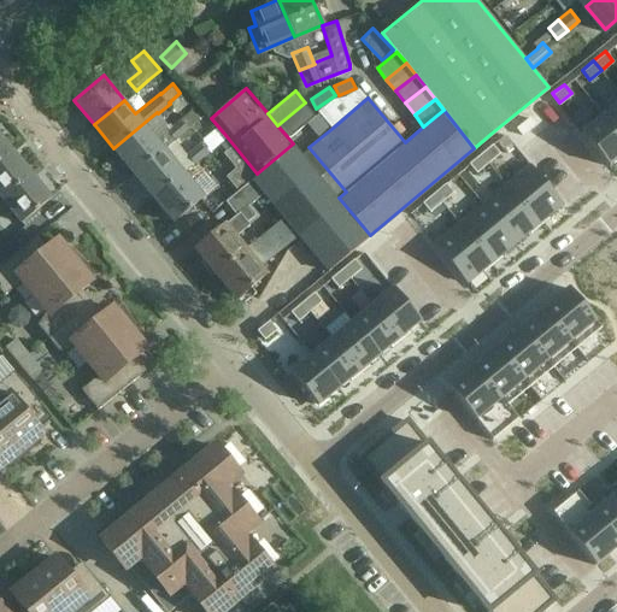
[(616,101),(603,113),(616,130),(616,101)]
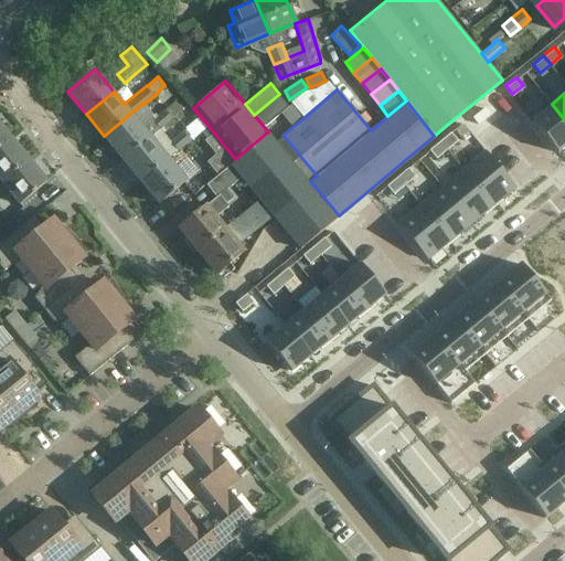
[(279,94),(254,115),(263,125),(287,104),(279,94)]
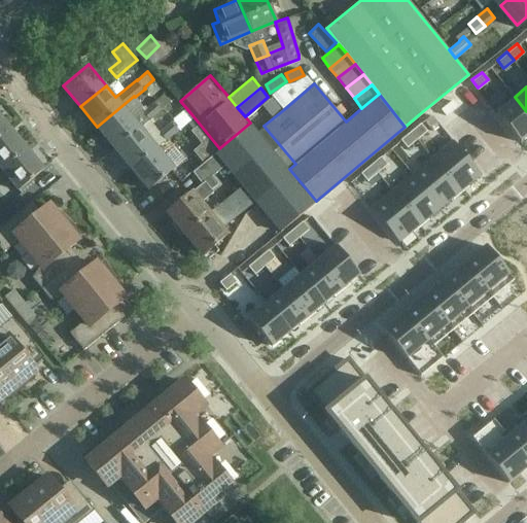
[(139,126),(148,117),(171,100),(164,92),(153,100),(143,109),(141,106),(142,105),(135,97),(134,96),(97,127),(114,146),(139,126)]
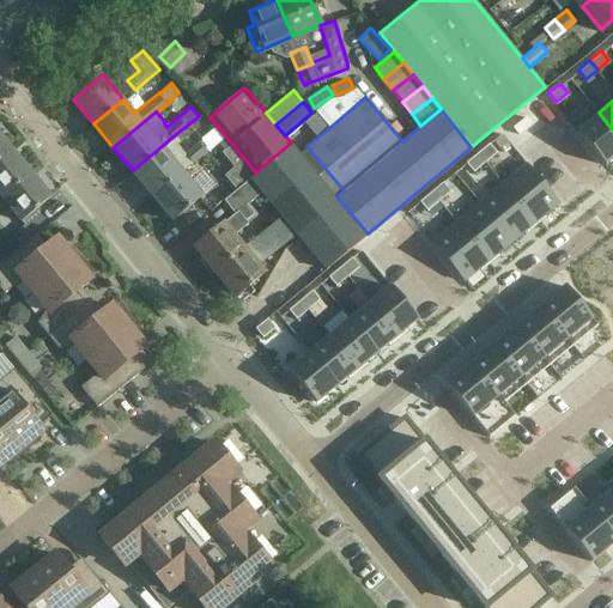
[(285,135),(291,143),(337,196),(344,190),(307,146),(331,127),(316,109),(311,113),(285,135)]
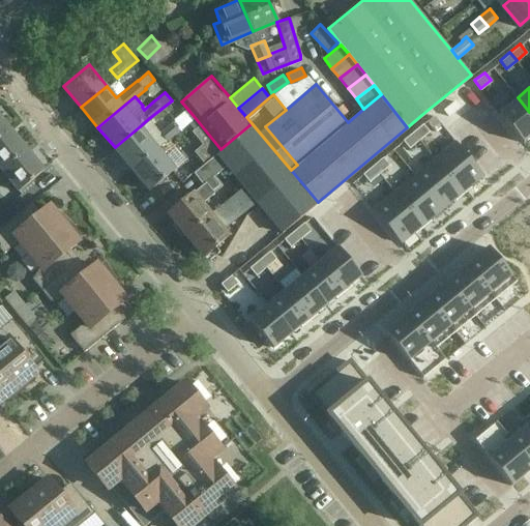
[(529,112),(518,97),(500,112),(523,141),(529,135),(529,112)]
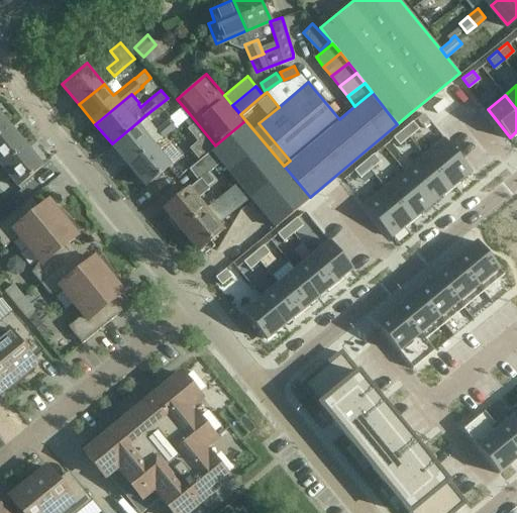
[(0,130),(9,123),(0,112),(0,130)]
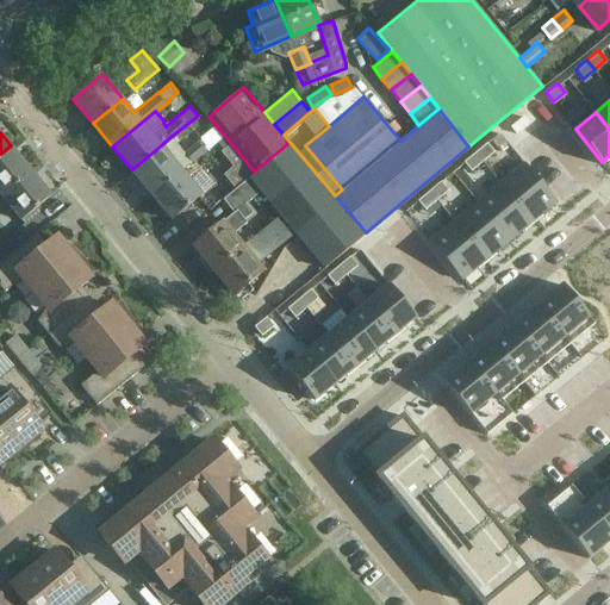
[(254,172),(223,133),(213,142),(232,164),(223,173),(235,187),(250,175),(254,172)]
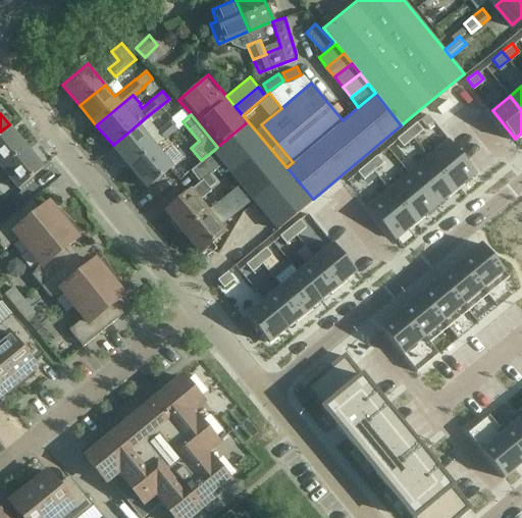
[(174,128),(168,120),(158,128),(164,137),(174,128)]
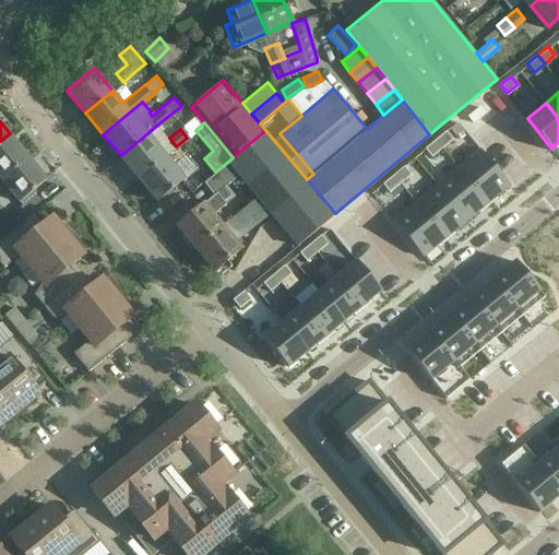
[(447,129),(436,138),(442,146),(453,138),(447,129)]
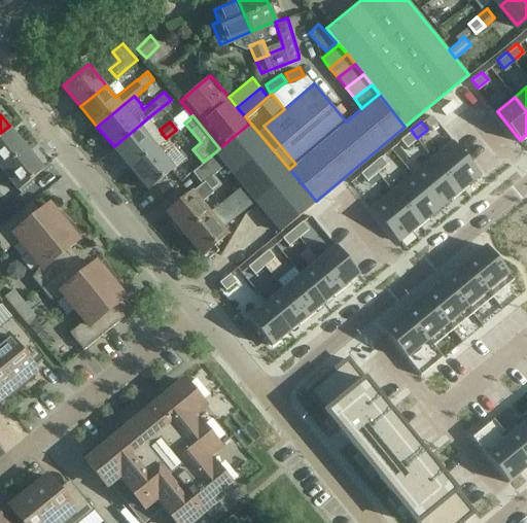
[(250,123),(219,148),(216,151),(225,163),(243,183),(255,198),(281,230),(316,201),(289,169),(250,123)]
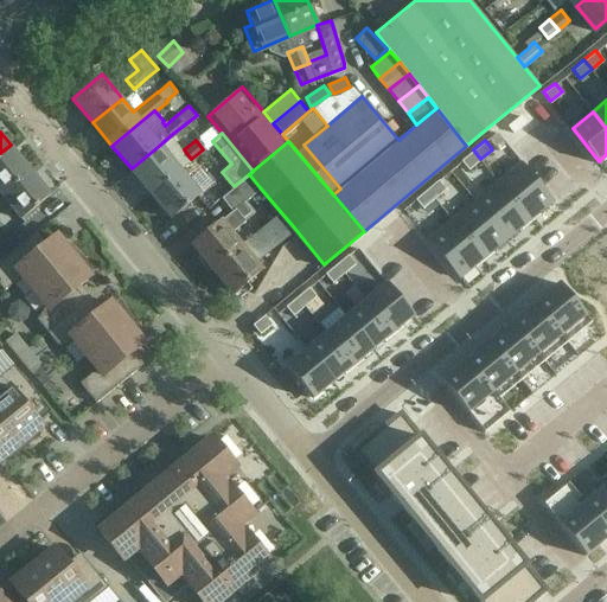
[(0,191),(1,192),(30,168),(11,145),(0,153),(0,191)]
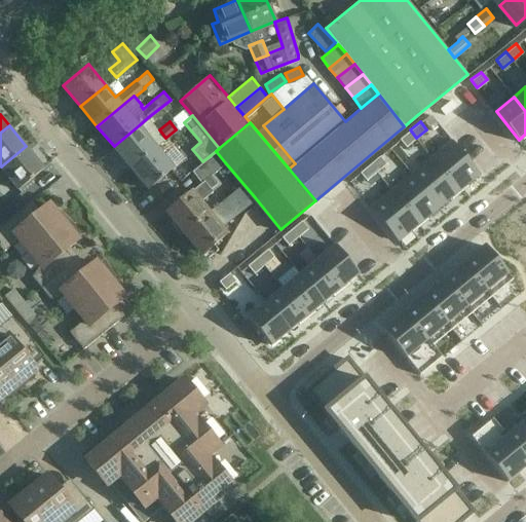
[(139,125),(114,146),(130,166),(155,146),(139,125)]
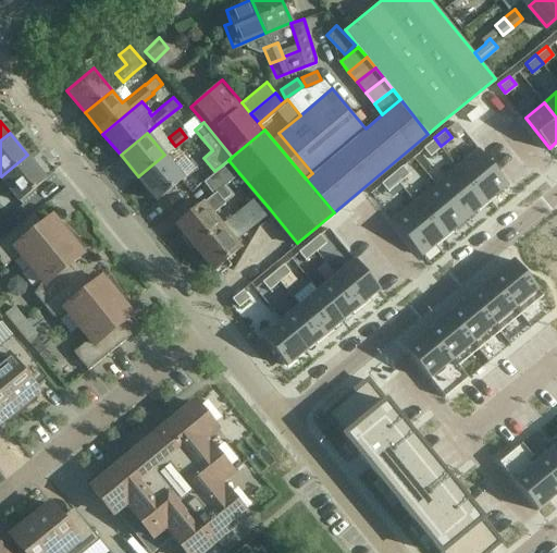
[(430,155),(441,146),(434,137),(423,146),(430,155)]
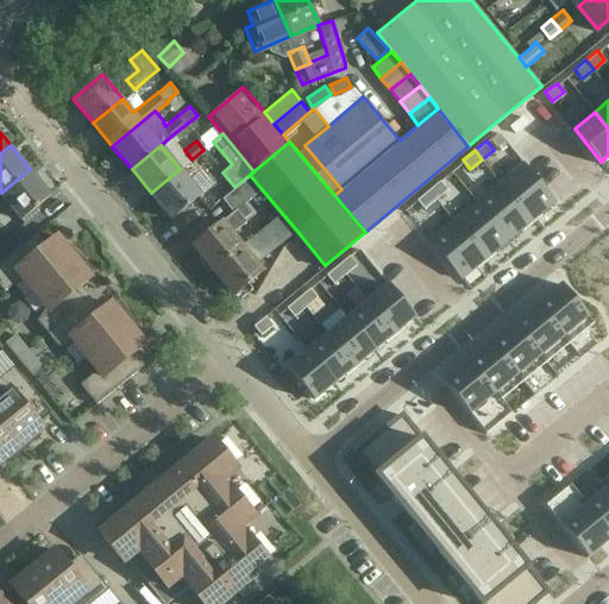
[(523,161),(500,181),(532,219),(556,200),(523,161)]
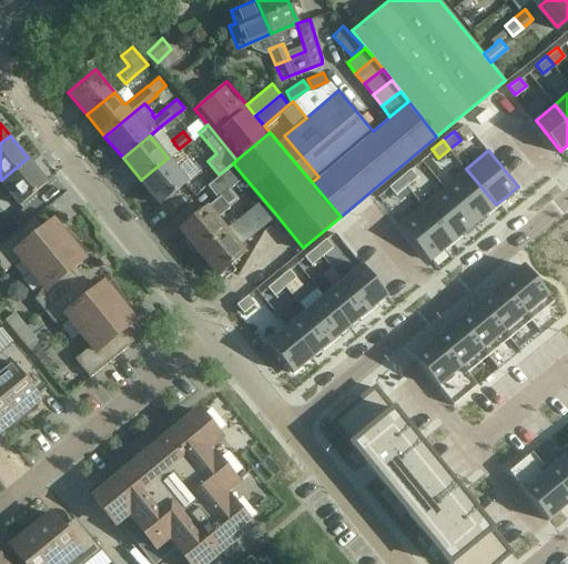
[(28,158),(1,180),(0,180),(0,194),(8,189),(19,203),(47,180),(28,158)]
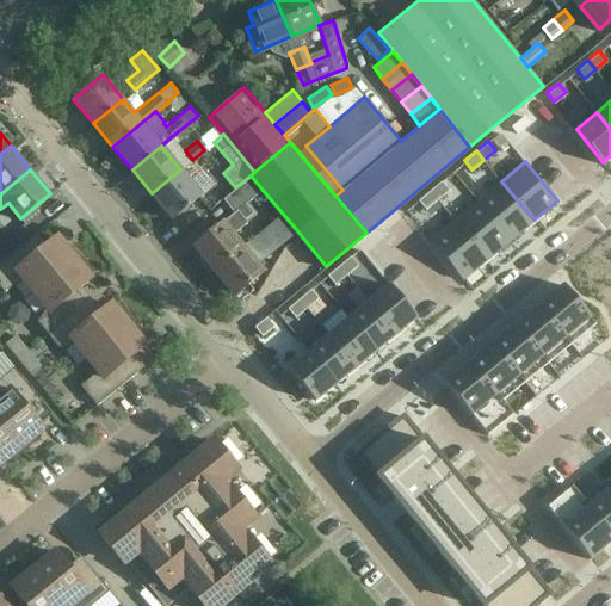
[(180,169),(152,193),(171,217),(201,193),(180,169)]
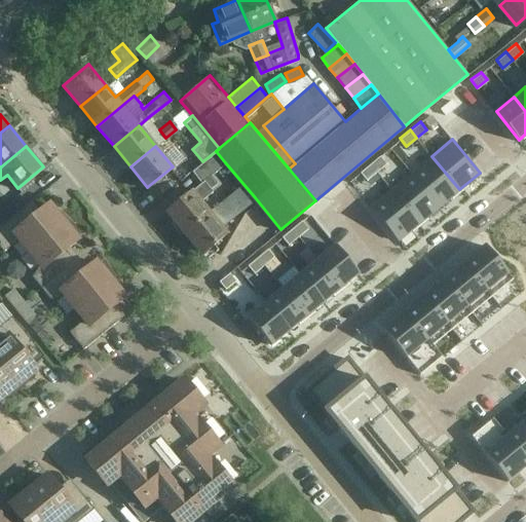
[(182,229),(184,231),(209,212),(199,200),(213,190),(210,187),(217,181),(211,174),(225,162),(216,151),(202,161),(191,171),(201,182),(166,211),(175,221),(174,223),(180,230),(182,229)]
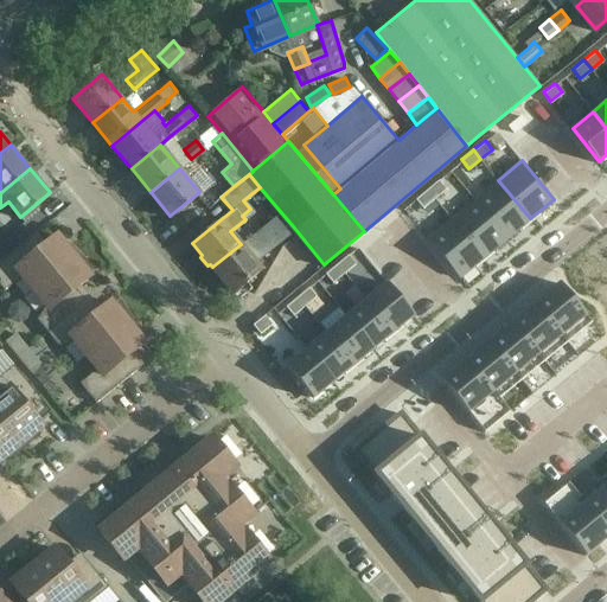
[(439,178),(427,187),(434,197),(446,187),(439,178)]
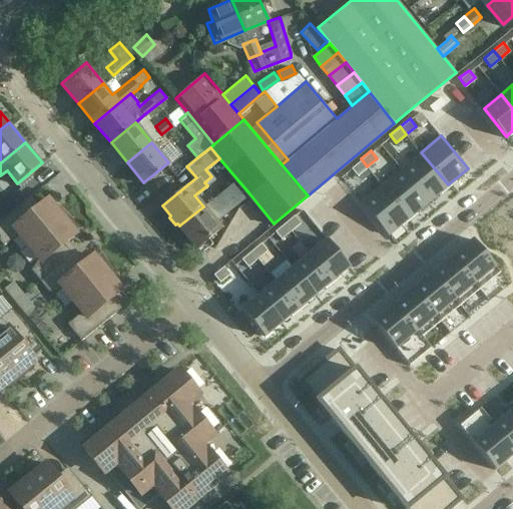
[(421,152),(401,168),(428,200),(448,184),(421,152)]
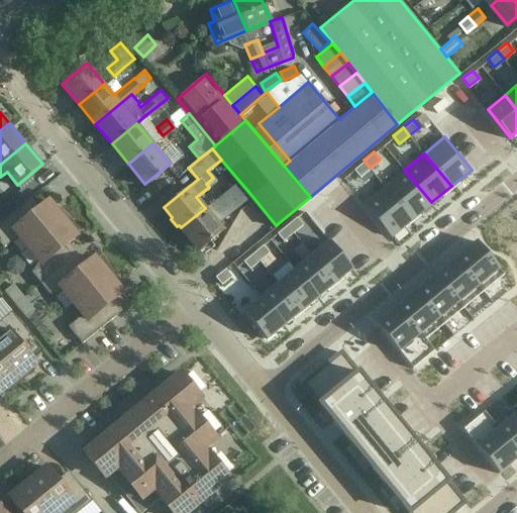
[(364,160),(353,169),(359,176),(370,168),(364,160)]
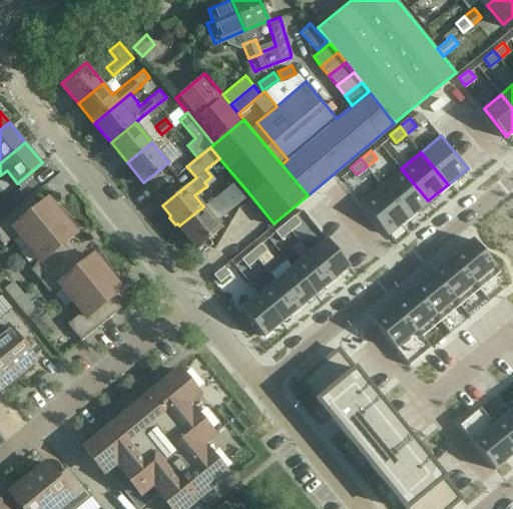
[(401,168),(382,184),(409,216),(428,200),(401,168)]
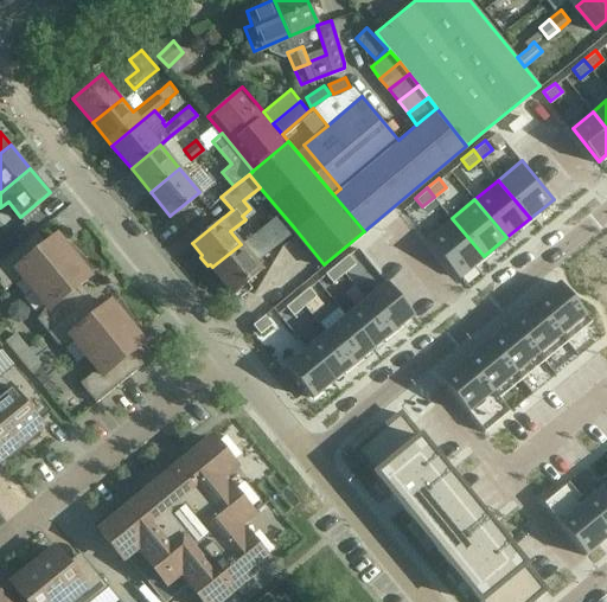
[(266,244),(269,248),(294,228),(280,211),(241,244),(212,267),(221,277),(217,281),(234,301),(251,287),(247,280),(261,268),(250,256),(266,244)]
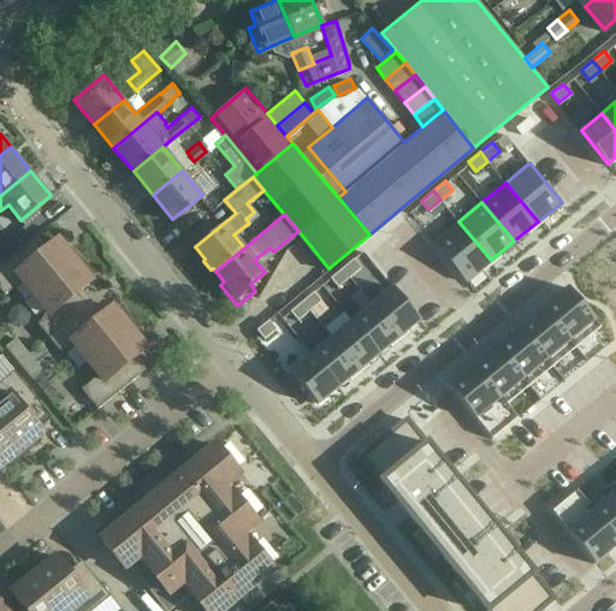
[(458,221),(434,242),(466,280),(491,260),(458,221)]
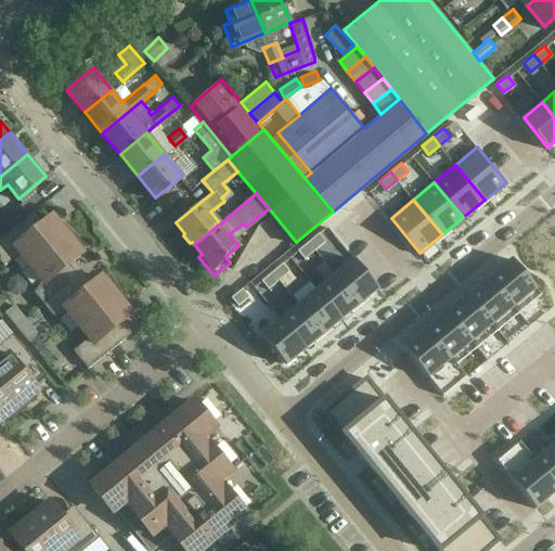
[(43,302),(78,273),(68,263),(82,252),(51,214),(38,225),(28,214),(14,226),(0,236),(0,258),(3,264),(20,251),(42,278),(34,291),(43,302)]
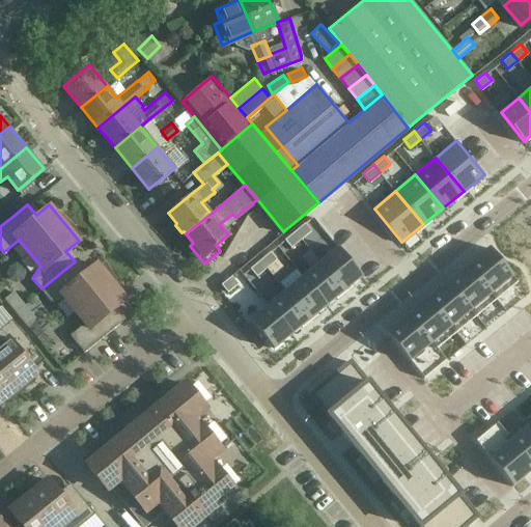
[(305,221),(295,229),(301,238),(311,229),(305,221)]
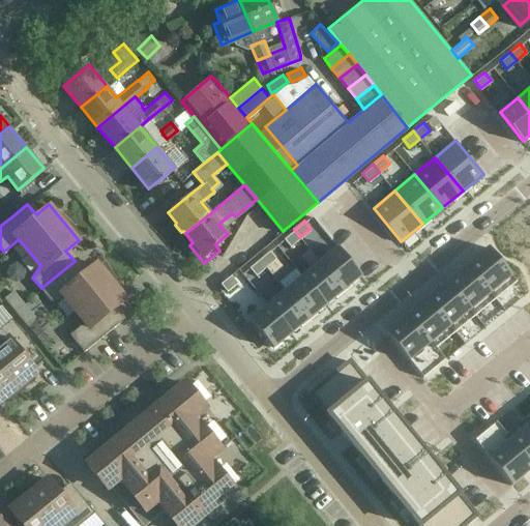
[(294,229),(284,238),(290,245),(300,237),(294,229)]
